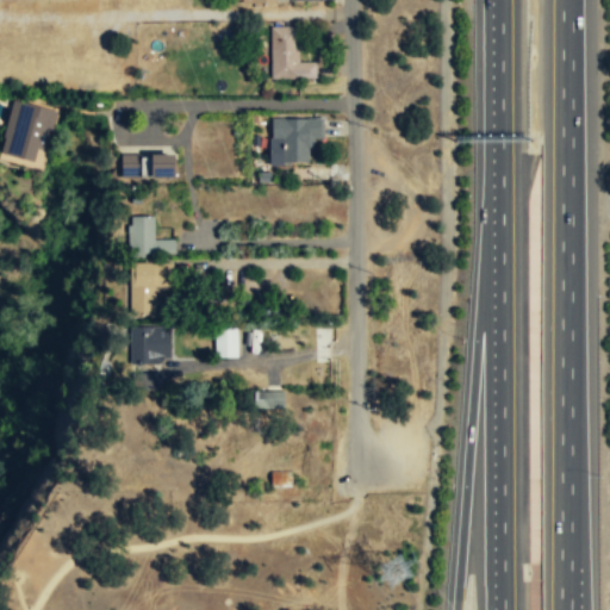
[(269,29),(269,79),(315,79),(315,63),(298,63),(298,29),(269,29)]
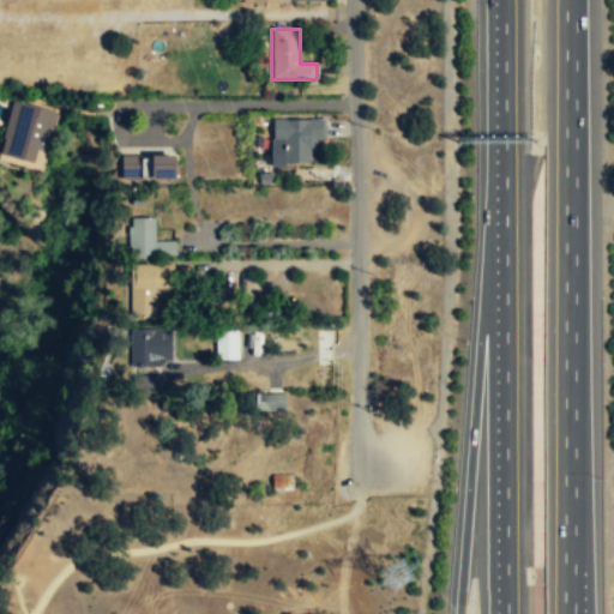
[(58,109),(40,104),(12,98),(2,136),(5,137),(0,152),(34,160),(37,146),(42,149),(48,128),(52,130),(58,109)]
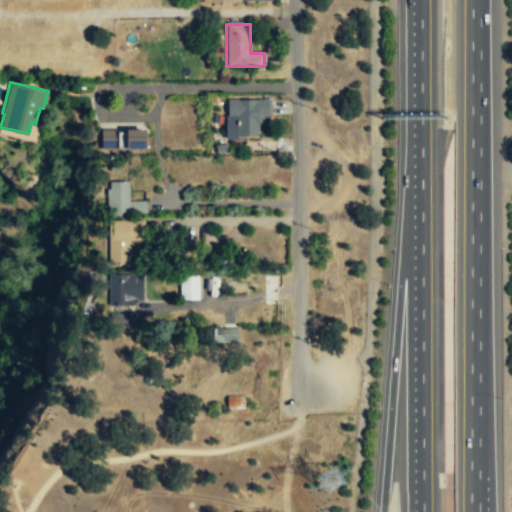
[(269,117),(269,100),(226,99),(225,137),(260,138),(261,116),(269,117)]
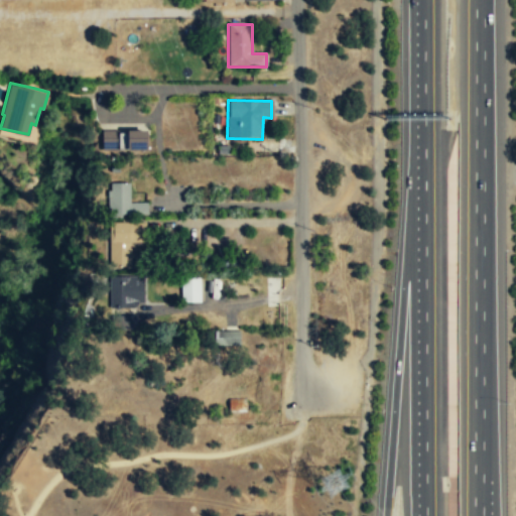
[(103,149),(148,148),(148,128),(128,128),(128,130),(117,130),(117,129),(102,129),(103,149)]
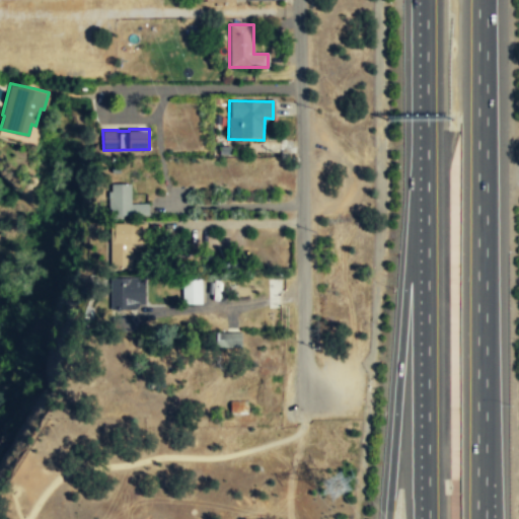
[(147,205),(130,205),(130,187),(109,187),(109,217),(147,217),(147,205)]
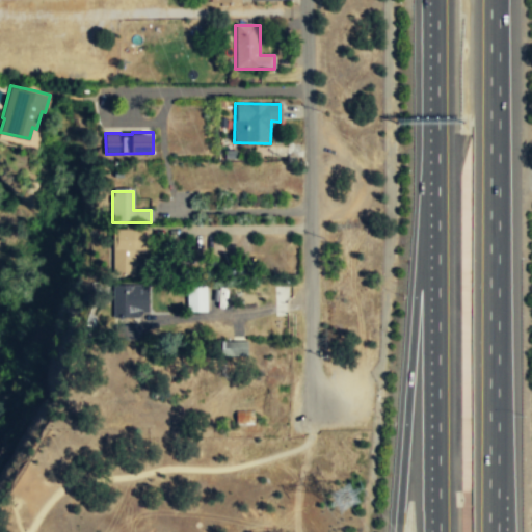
[(112,231),(112,273),(135,273),(135,249),(145,249),(145,231),(112,231)]
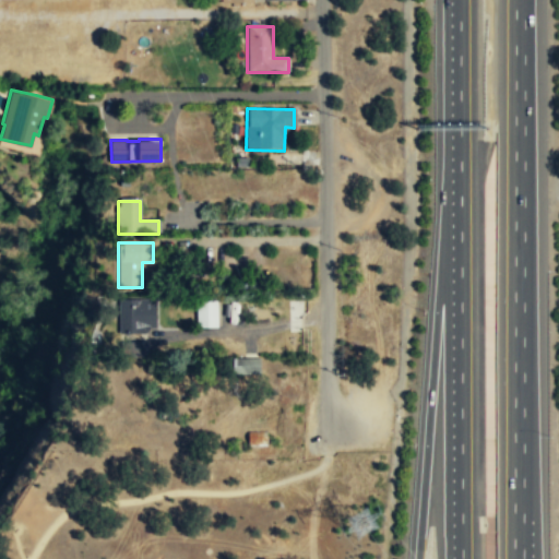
[(154,333),(154,299),(119,299),(119,333),(154,333)]
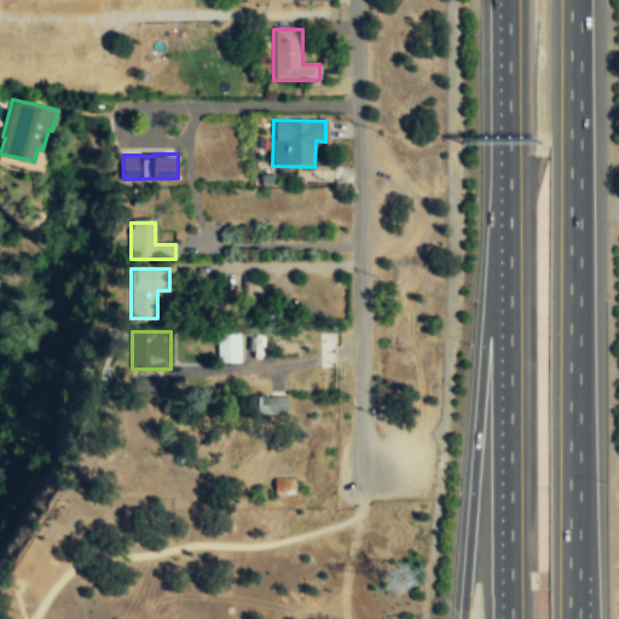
[(239,363),(239,333),(217,334),(218,363),(239,363)]
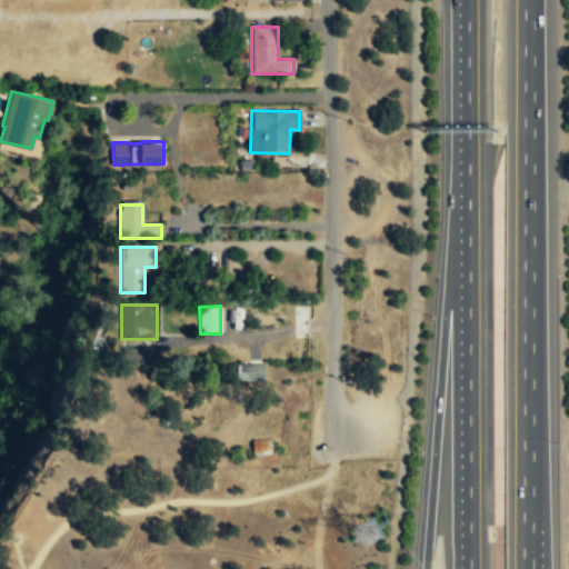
[(265,367),(238,367),(238,381),(265,381),(265,367)]
